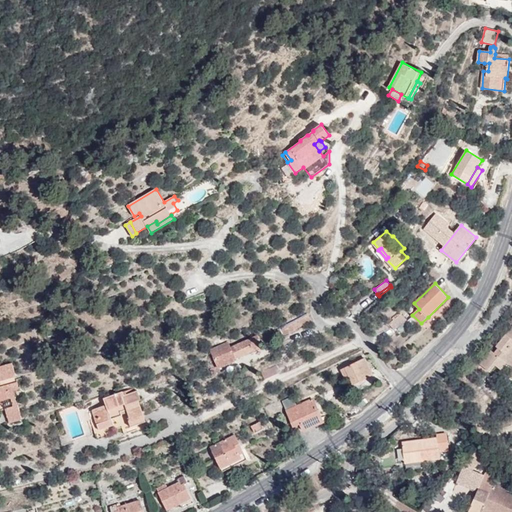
[(311,321),(308,314),(279,328),(283,336),(311,321)]
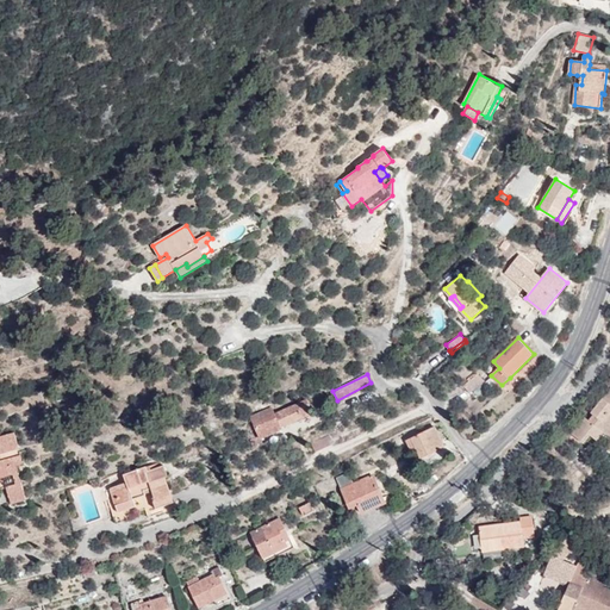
[(484,381),(478,374),(464,385),(470,392),(484,381)]
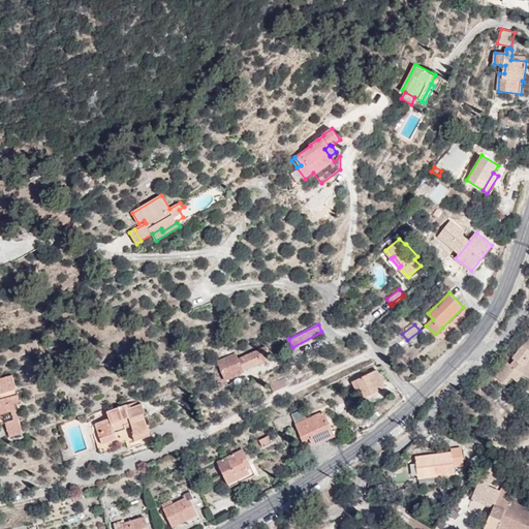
[(442,328),(435,334),(438,337),(444,330),(442,328)]
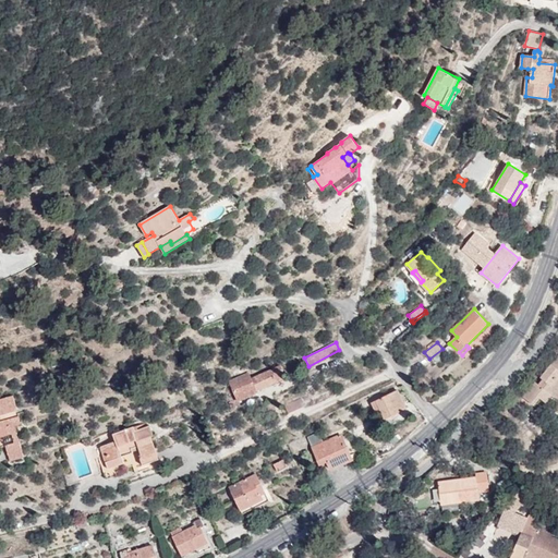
[(250,374),(246,375),(254,391),(255,391),(287,377),(281,366),(253,378),(250,374)]
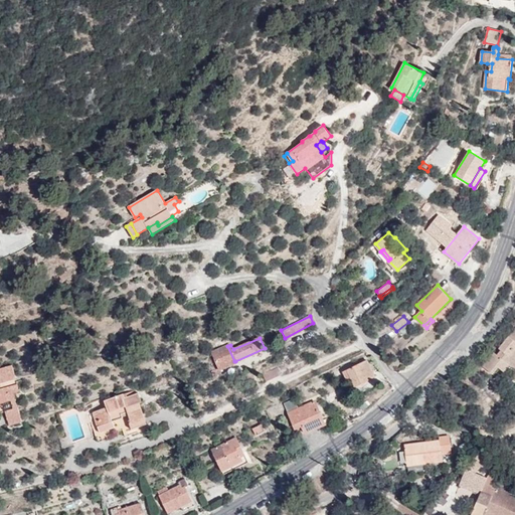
[(234,361),(227,346),(213,352),(221,370),(236,364),(235,361),(234,361)]
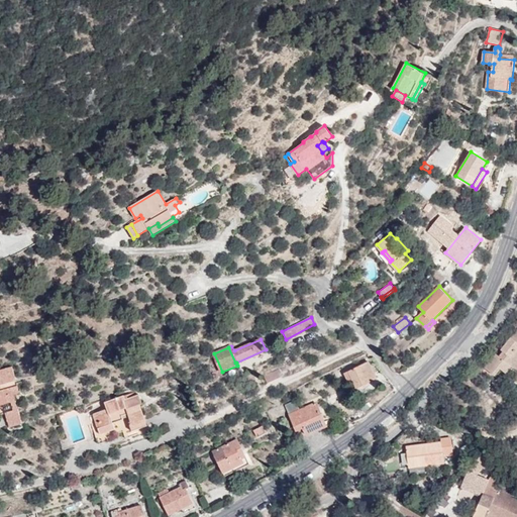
[(377,379),(370,362),(345,374),(349,382),(354,380),(357,388),(377,379)]
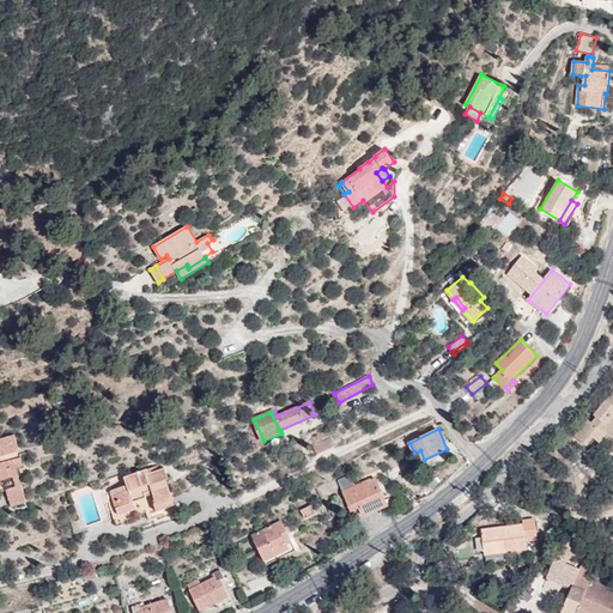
[(0,480),(13,477),(8,461),(14,459),(13,453),(19,451),(14,435),(0,438),(0,480)]
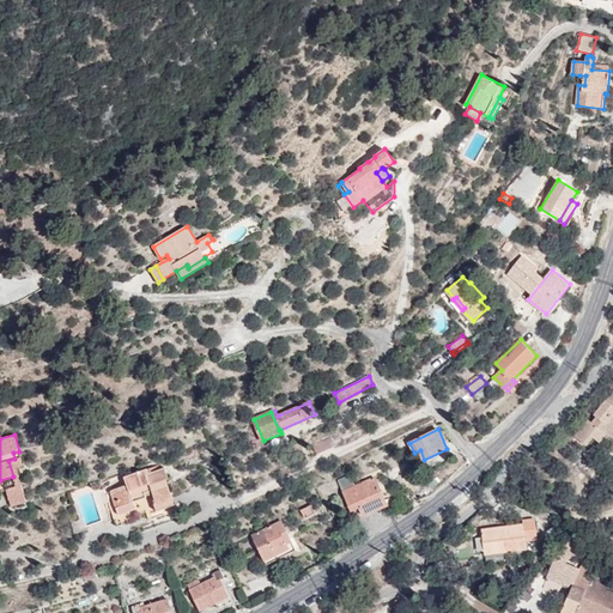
[(317,454),(335,445),(332,437),(314,447),(317,454)]
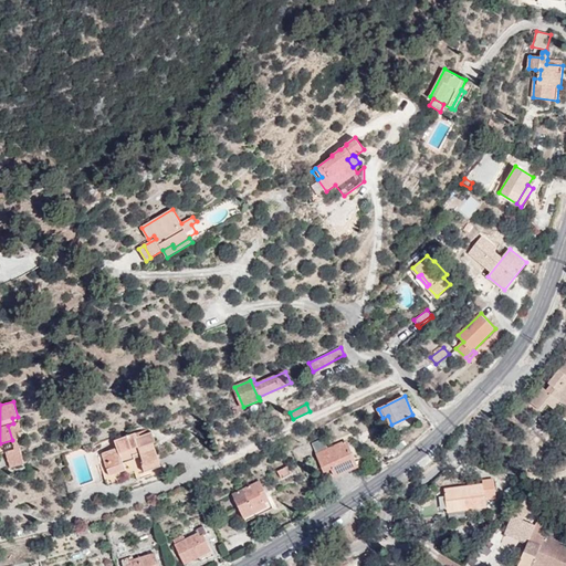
[(8,426),(12,440),(14,449),(6,452),(11,468),(24,464),(17,432),(22,431),(18,417),(12,418),(13,423),(8,426)]
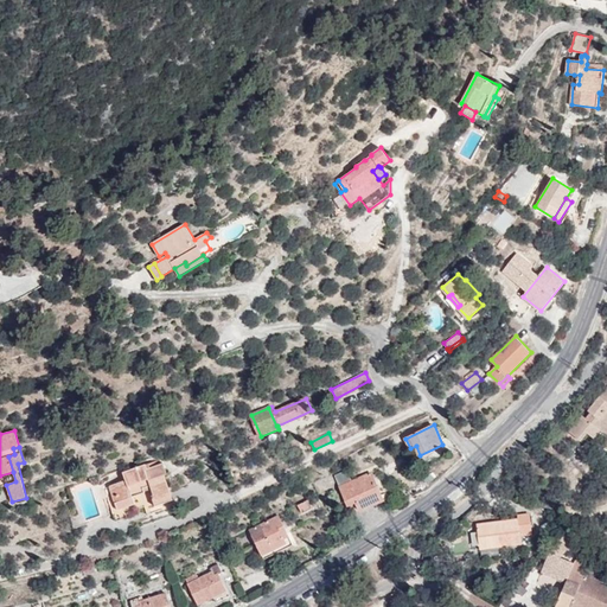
[(163,504),(173,500),(165,475),(167,474),(164,464),(148,470),(146,465),(125,473),(127,481),(112,486),(114,497),(109,499),(116,522),(140,513),(139,509),(146,506),(148,515),(164,509),(163,504)]
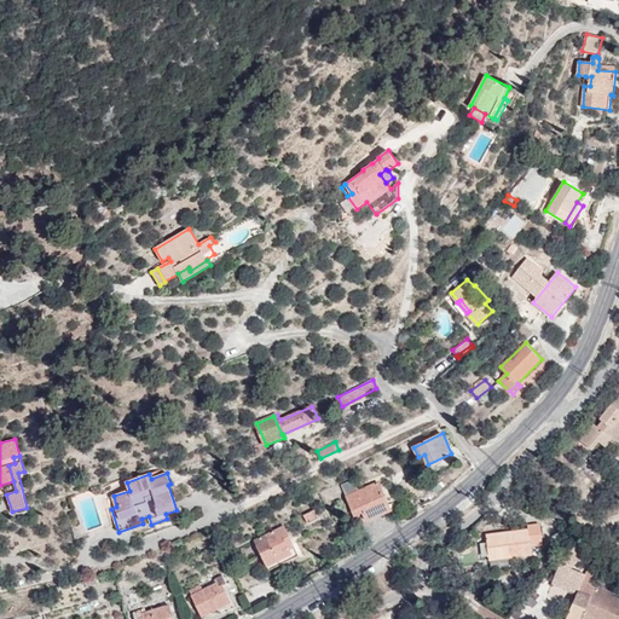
[(392,510),(379,482),(360,492),(354,479),(342,485),(357,516),(364,513),(369,521),(392,510)]
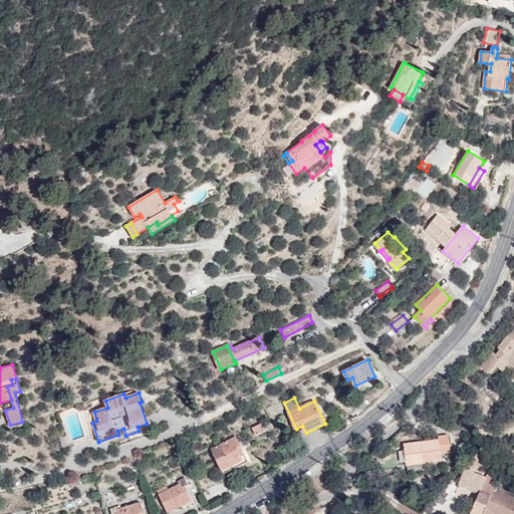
[(265,430),(261,424),(253,428),(256,434),(265,430)]
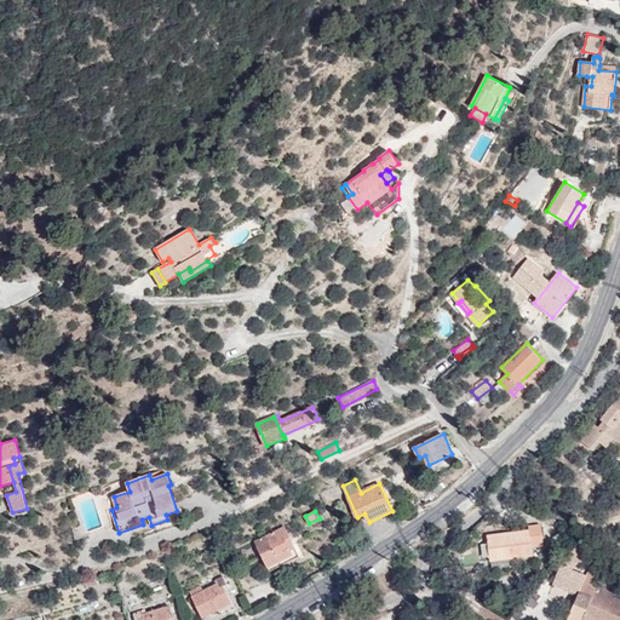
[(257,541),(269,567),(294,555),(296,558),(300,556),(285,526),(257,541)]
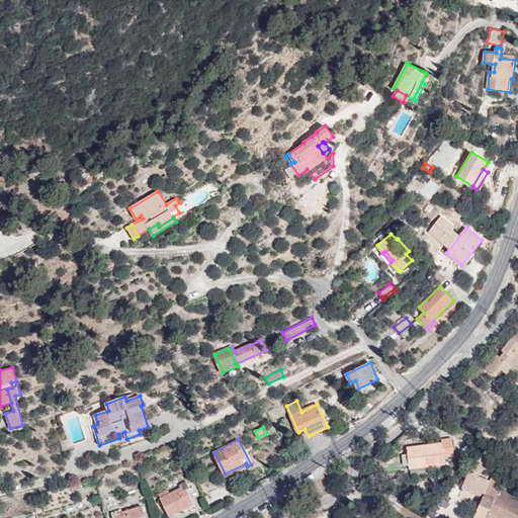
[(454,456),(452,439),(442,440),(442,443),(408,448),(410,469),(446,464),(445,457),(454,456)]
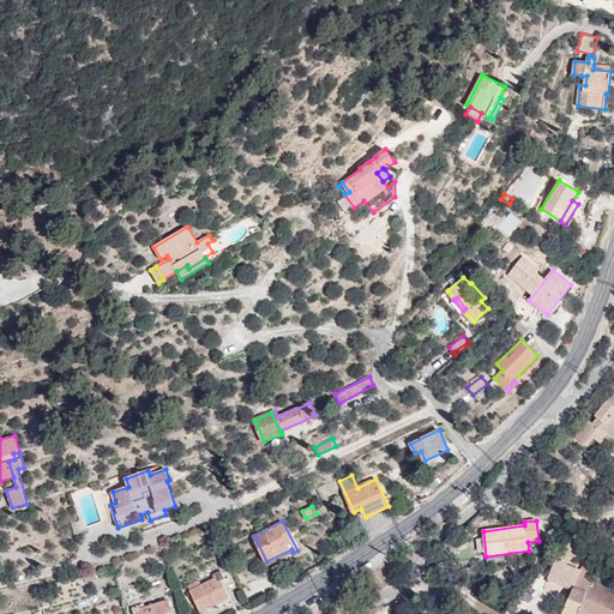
[(292,549),(266,561),(269,565),(293,553),(292,549)]
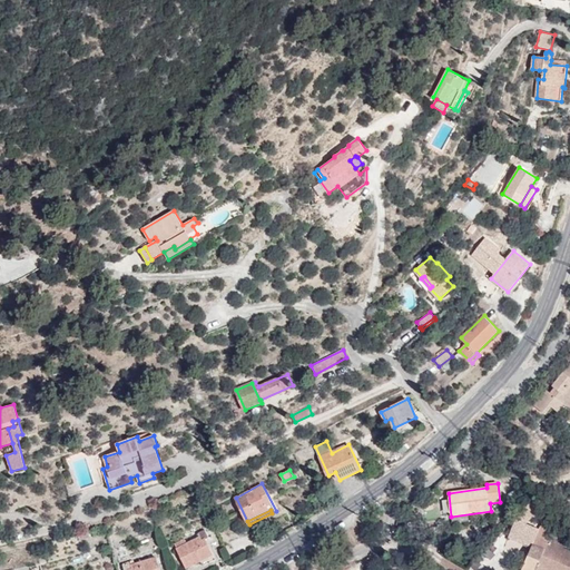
[(95,532),(95,529),(79,534),(78,534),(79,539),(89,537),(89,534),(95,532)]
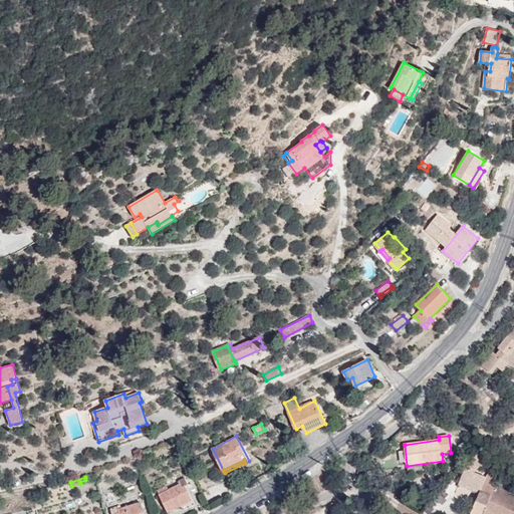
[(189,485),(186,478),(179,481),(181,484),(169,490),(167,486),(158,491),(169,512),(182,505),(185,510),(195,504),(186,487),(189,485)]
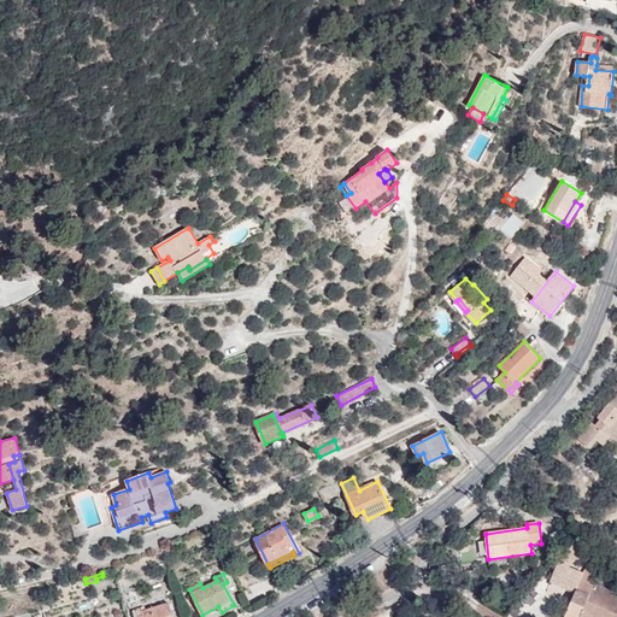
[(595,592),(598,588),(582,582),(579,591),(577,589),(565,616),(581,616),(583,611),(599,616),(616,616),(616,605),(607,603),(610,598),(595,592)]
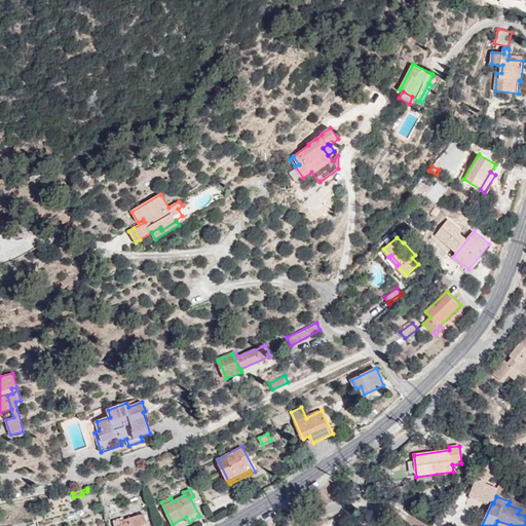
[(147,525),(144,514),(121,521),(120,518),(114,521),(115,525),(147,525)]
